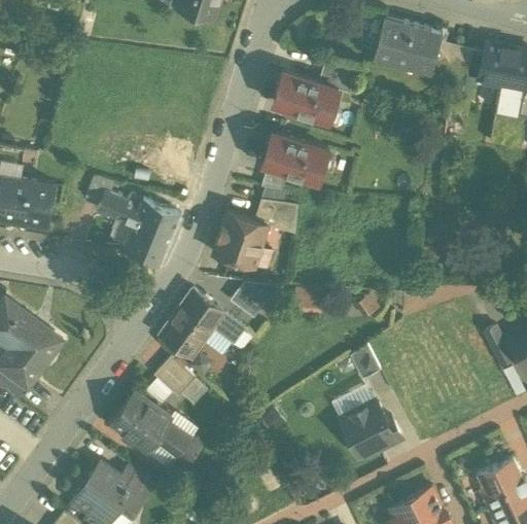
[(220,0),(177,0),(175,6),(214,19),(220,0)]
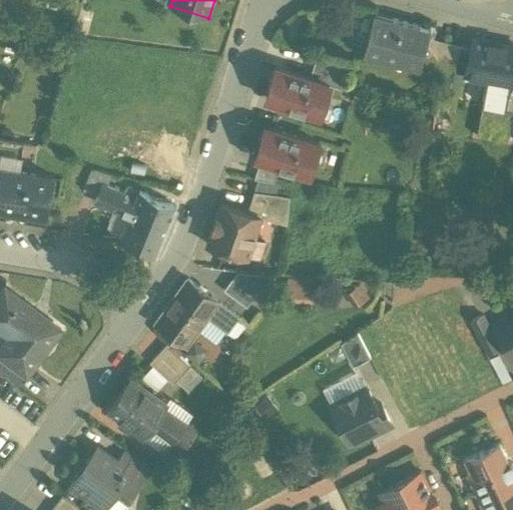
[(431,30),(374,15),(363,56),(420,70),(427,41),(431,30)]
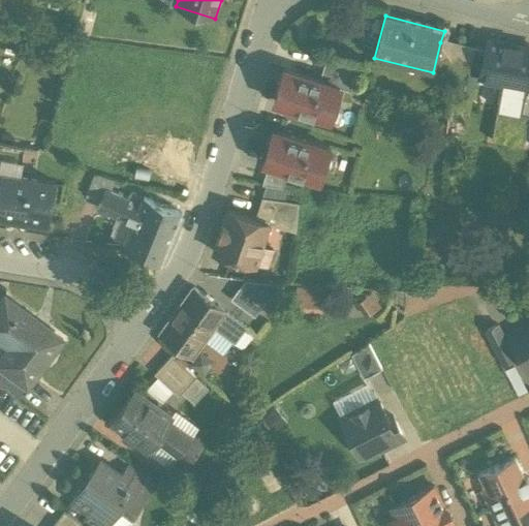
[(473,52),(440,42),(433,72),(431,72),(431,75),(466,85),(475,49),(474,49),(473,52)]
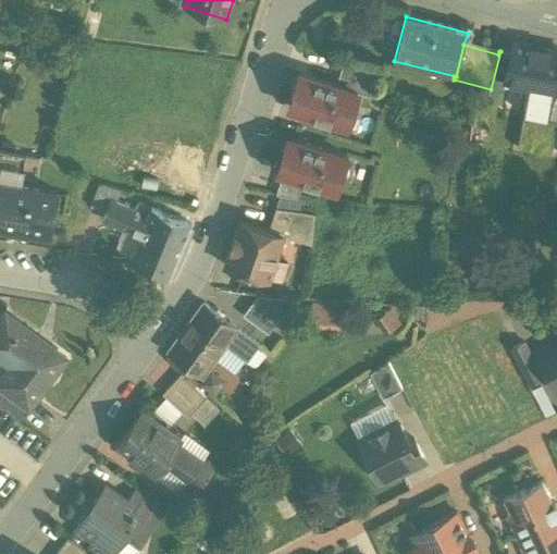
[(556,52),(515,45),(512,54),(505,83),(529,87),(524,113),(548,119),(553,91),(556,91),(556,52)]
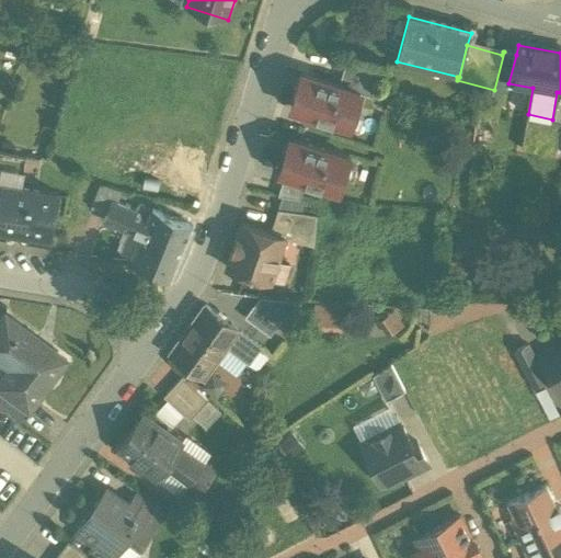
[(494,90),(491,103),(503,105),(508,83),(516,55),(504,52),(494,90)]
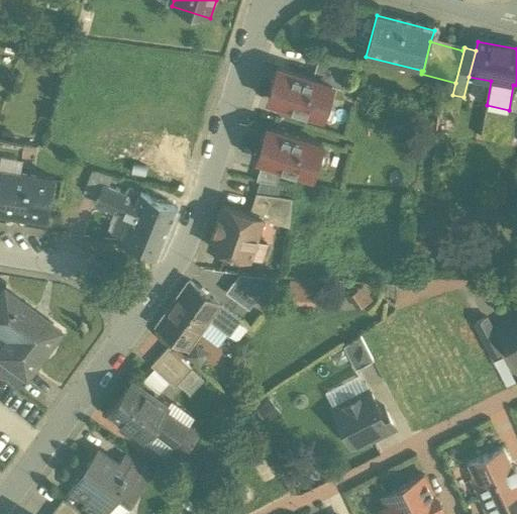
[(352,61),(320,55),(313,80),(332,86),(332,87),(343,91),(352,61)]
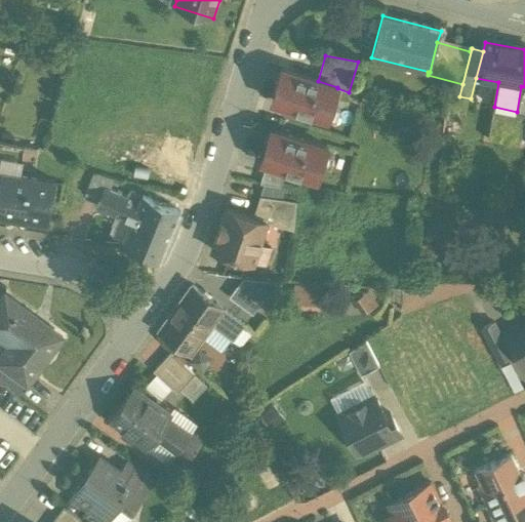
[(337,87),(283,70),(273,103),(296,110),(295,112),(311,116),(311,115),(327,119),(337,88),(337,87)]
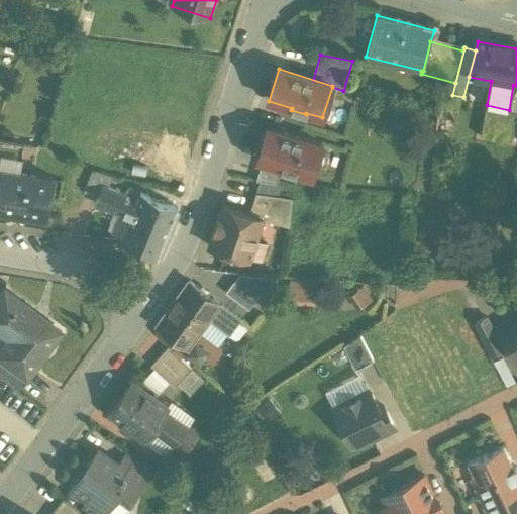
[(516,85),(513,85),(509,110),(508,113),(515,115),(516,114),(516,85)]
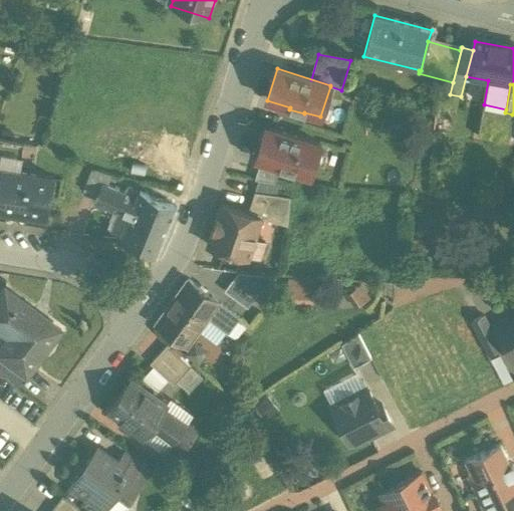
[(320,145),(266,128),(257,160),(261,161),(279,167),(279,169),(280,169),(293,174),(294,172),(310,177),(320,145)]
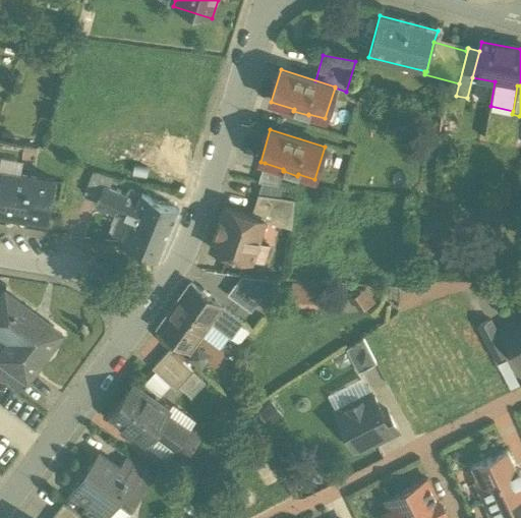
[(283,169),(265,163),(258,183),(279,186),(284,171),(283,171),(283,169)]
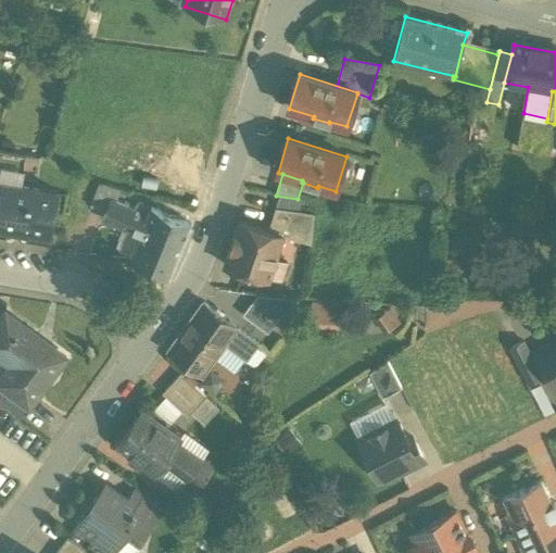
[(58,193),(2,185),(0,195),(0,227),(50,236),(58,193)]
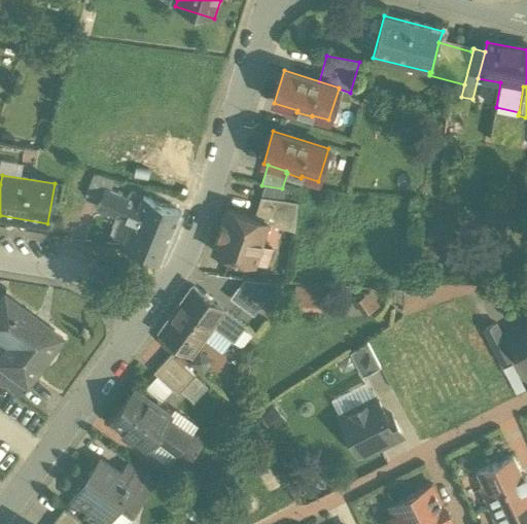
[(114,181),(94,175),(85,198),(100,203),(105,190),(109,193),(114,181)]
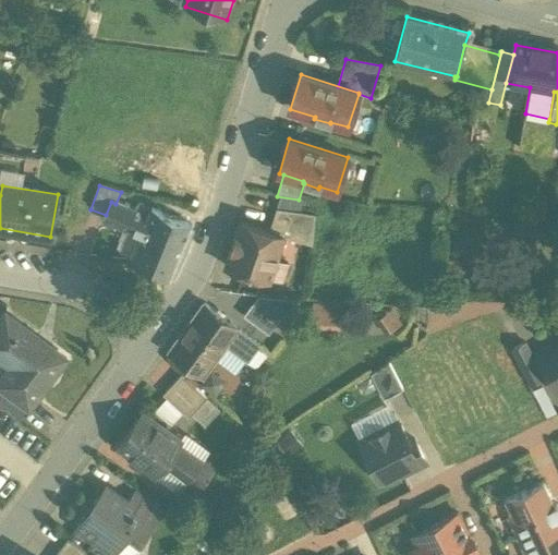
[(193,227),(152,210),(150,212),(138,206),(134,213),(116,204),(111,202),(106,215),(104,222),(141,238),(130,263),(171,280),(193,227)]
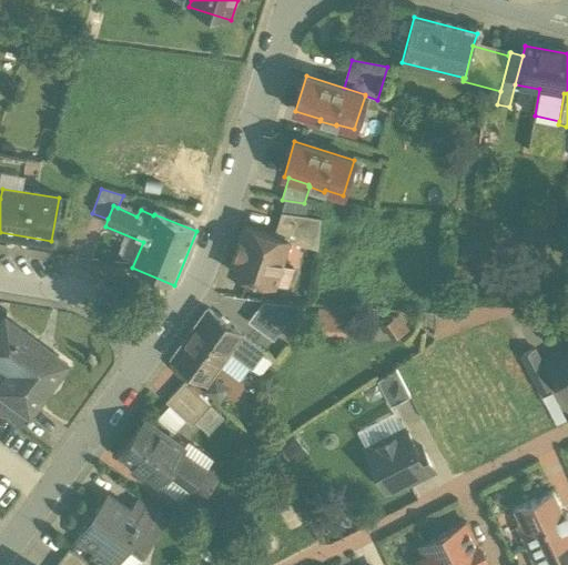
[(321,219),(282,213),(274,236),(288,241),(288,242),(306,246),(307,243),(318,246),(321,219)]
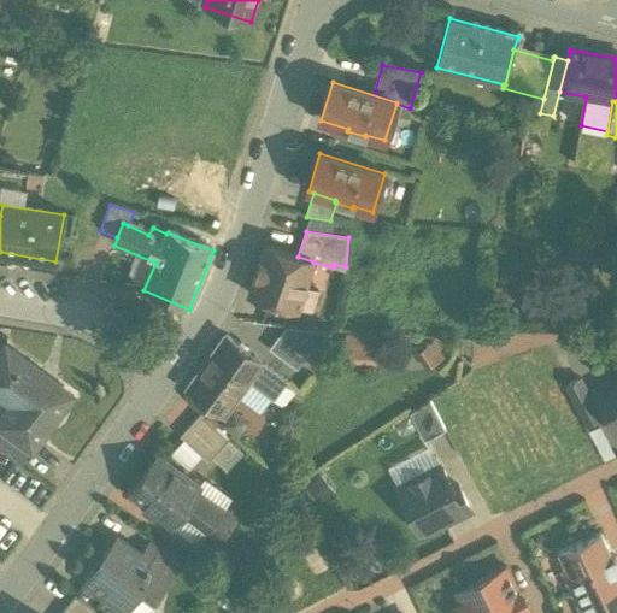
[(298,257),(265,247),(250,295),(298,311),(311,314),(317,293),(305,289),(313,263),(313,261),(298,257)]
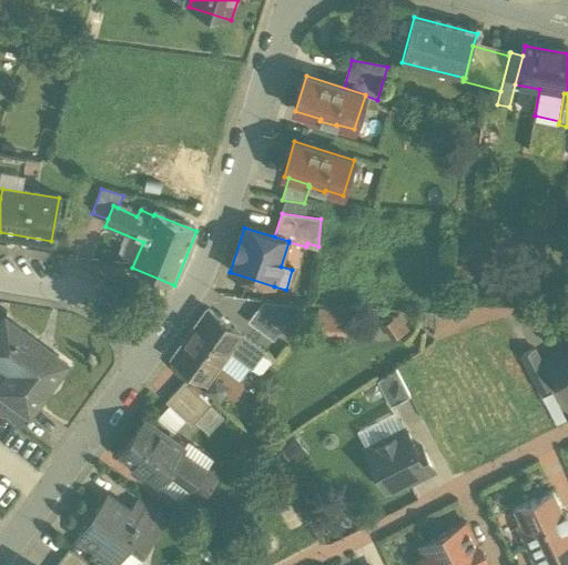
[(300,306),(263,303),(247,323),(273,342),(300,306)]
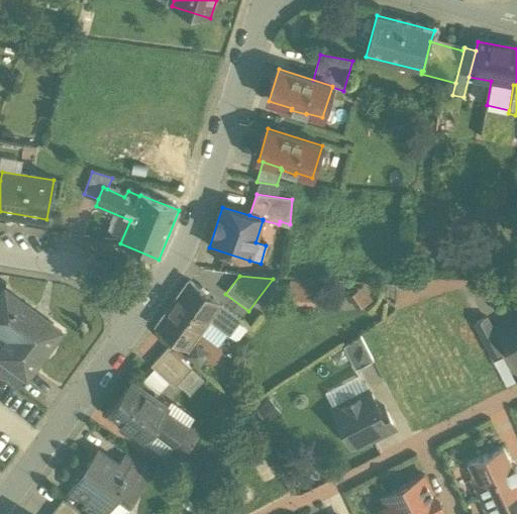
[(190,283),(158,327),(186,348),(207,320),(229,337),(241,321),(219,304),(190,283)]
